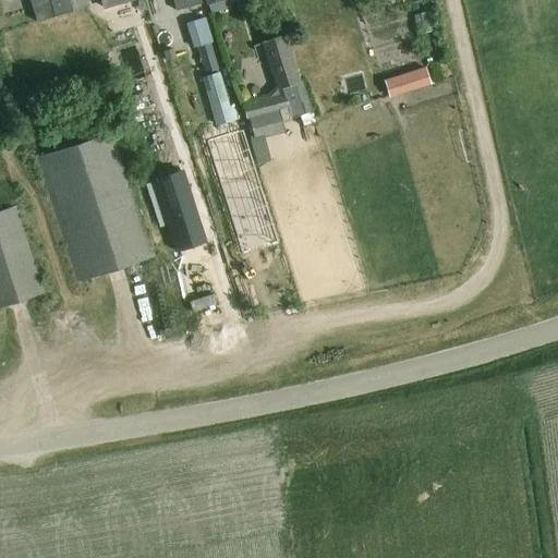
[(29,0),(38,23),(55,17),(88,8),(86,0),(29,0)]
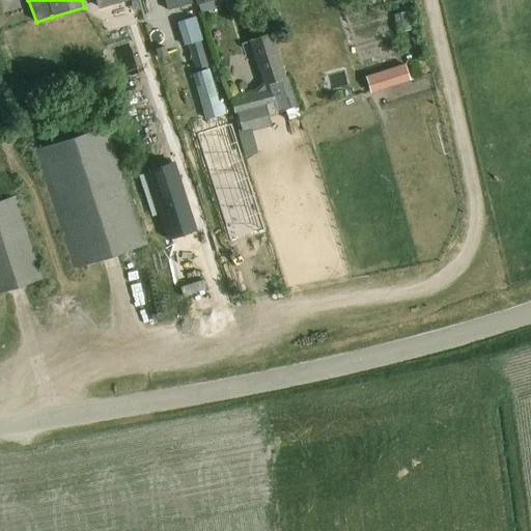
[(164,0),(168,11),(192,4),(190,0),(164,0)]
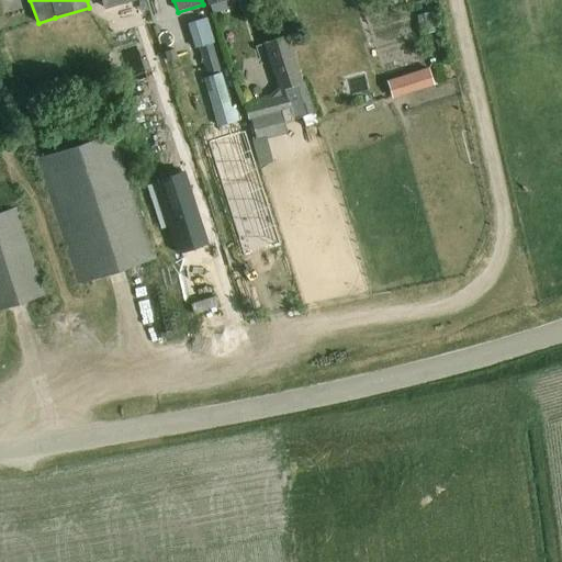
[(206,19),(193,23),(200,47),(214,43),(206,19)]
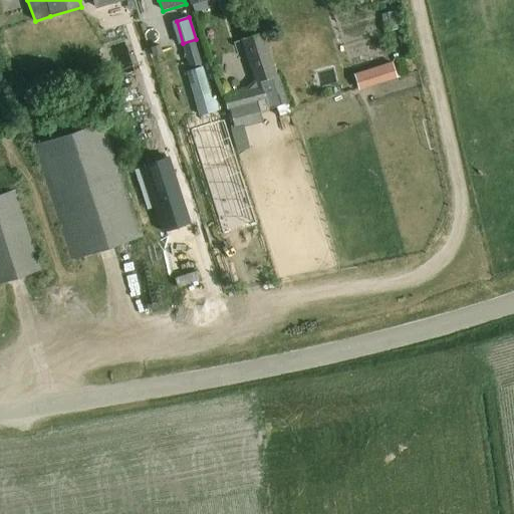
[(262,34),(240,41),(254,83),(266,80),(278,116),(289,113),(262,34)]
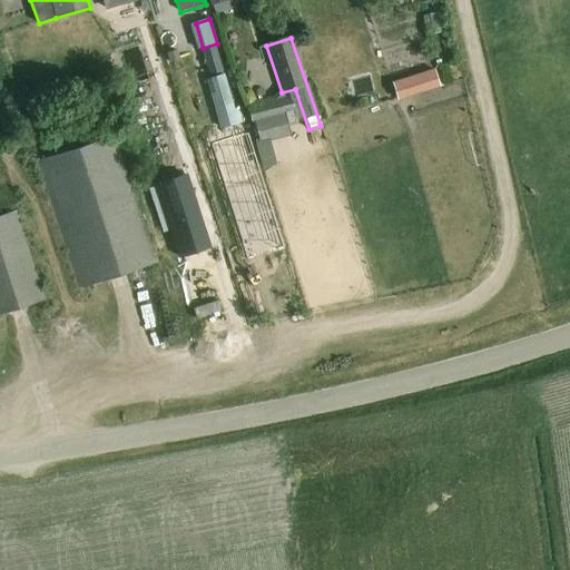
[(209,75),(223,71),(215,46),(202,50),(209,75)]
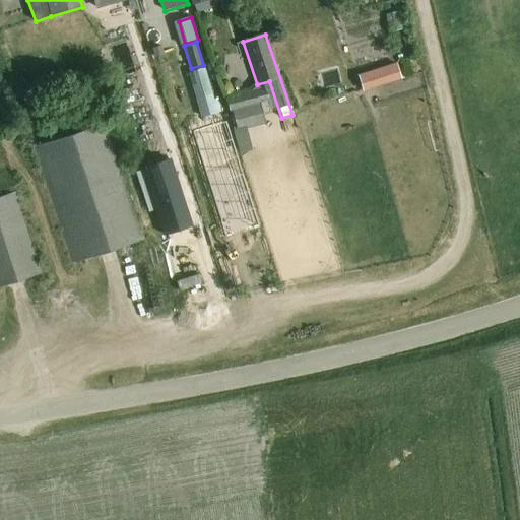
[(367,89),(404,77),(399,60),(361,72),(367,89)]
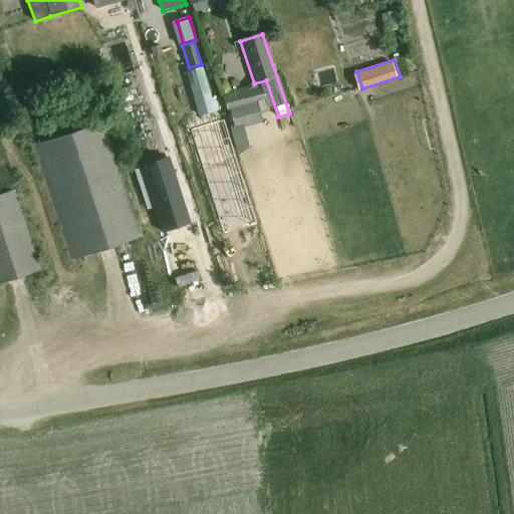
[(186,72),(199,116),(215,112),(202,67),(186,72)]
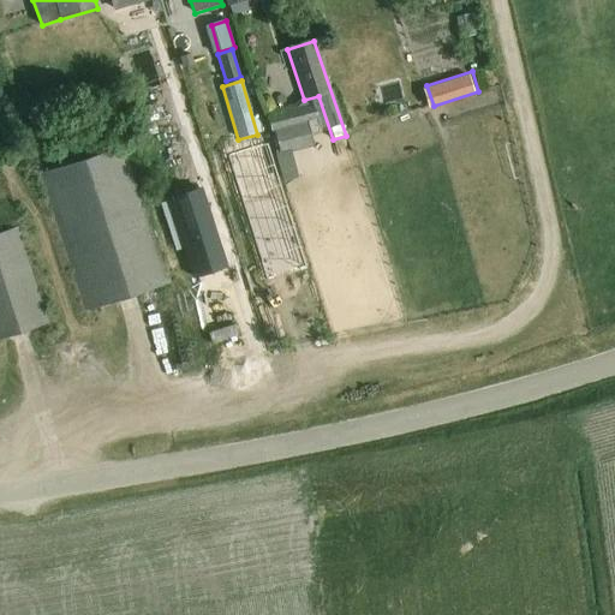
[(274,131),(280,155),(312,147),(305,123),(300,124),(294,105),(267,112),(272,131),(274,131)]
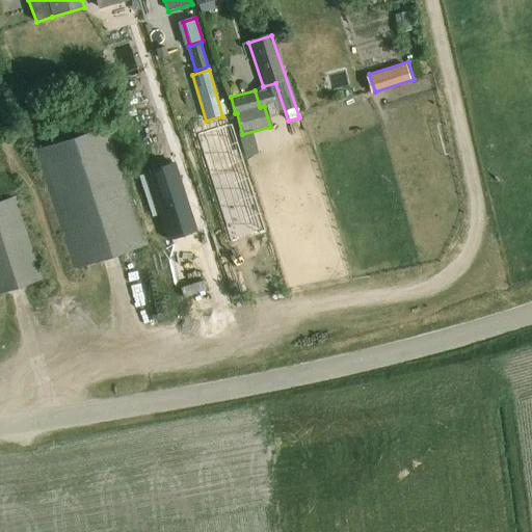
[(74,269),(148,245),(108,127),(91,132),(88,124),(49,137),(52,145),(34,151),(74,269)]
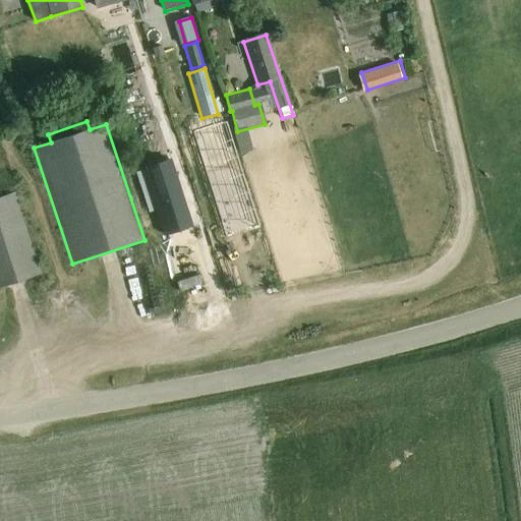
[(163,233),(190,224),(171,163),(142,172),(163,233)]
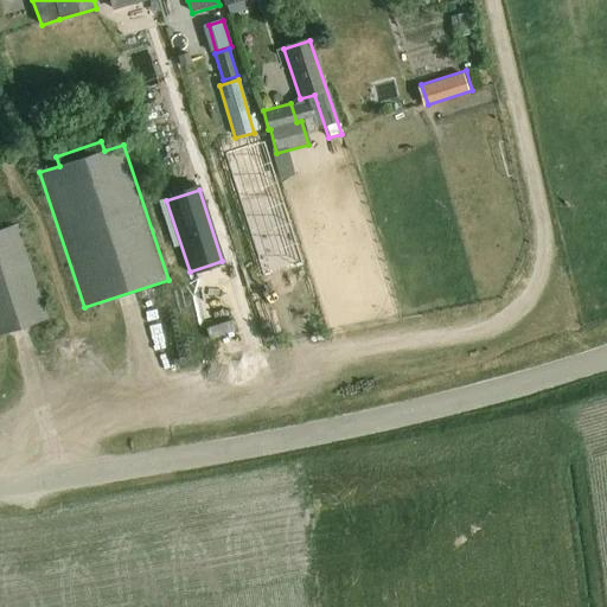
[(0,334),(46,320),(16,225),(0,230),(0,334)]
